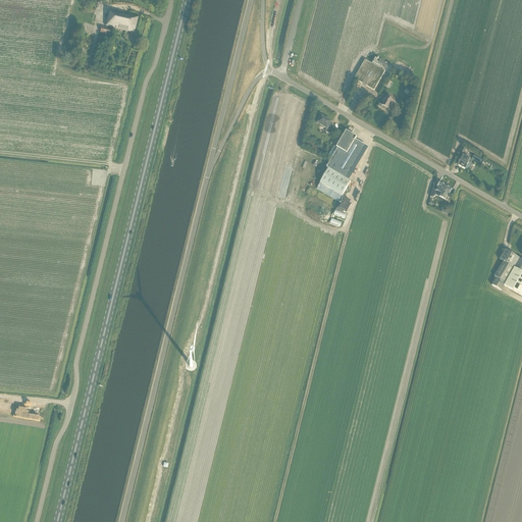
[(110,10),(106,27),(135,34),(139,17),(110,10)]
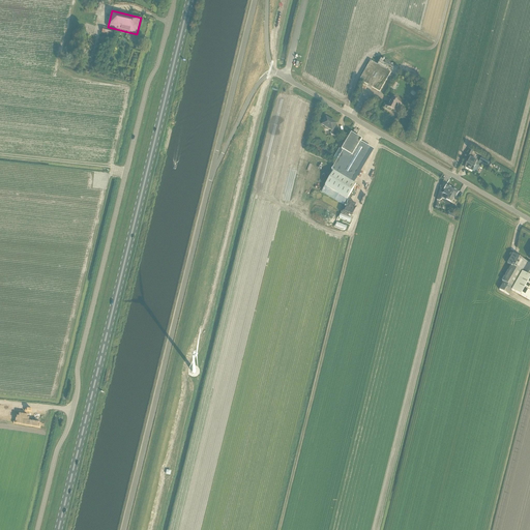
[(104,28),(102,34),(113,36),(114,30),(104,28)]
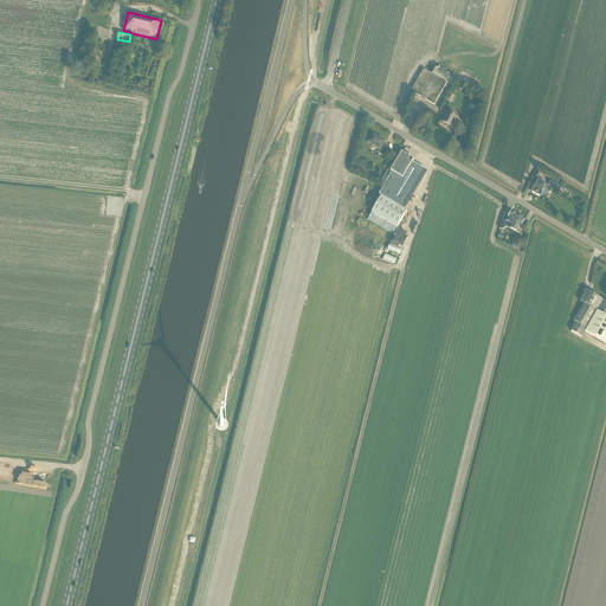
[(434,105),(447,83),(424,70),(411,91),(434,105)]
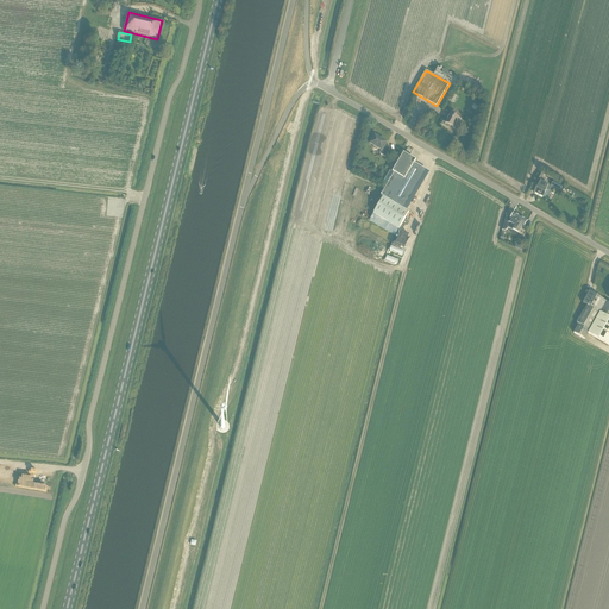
[(479,76),(475,83),(493,92),(496,83),(479,76)]
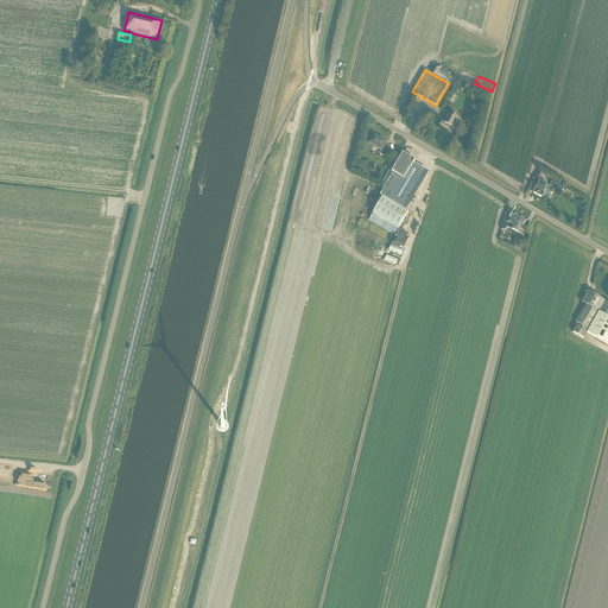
[(455,128),(461,119),(455,115),(456,113),(453,111),(449,116),(447,115),(442,124),(448,127),(449,125),(455,128)]
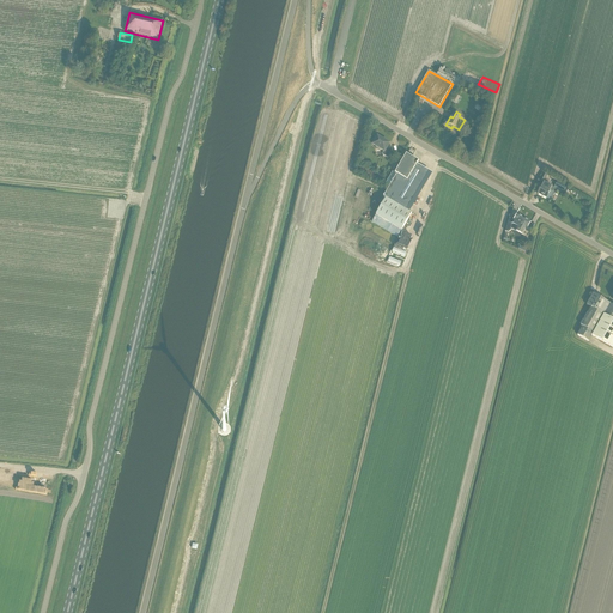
[(393,150),(388,147),(390,144),(377,137),(372,145),(376,147),(376,150),(378,151),(381,151),(381,150),(383,152),(382,155),(388,158),(393,150)]
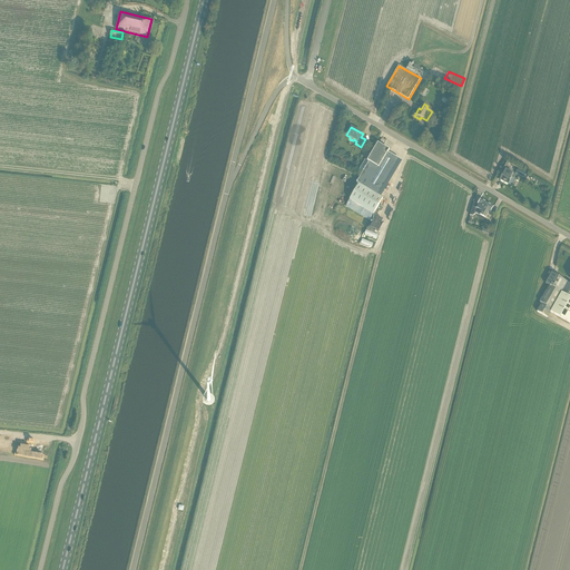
[(400,160),(387,153),(389,150),(377,144),(374,143),(370,150),(372,153),(367,161),(370,163),(367,166),(363,173),(356,183),(359,185),(350,200),(373,215),(383,199),(377,196),(380,194),(385,184),(400,160)]
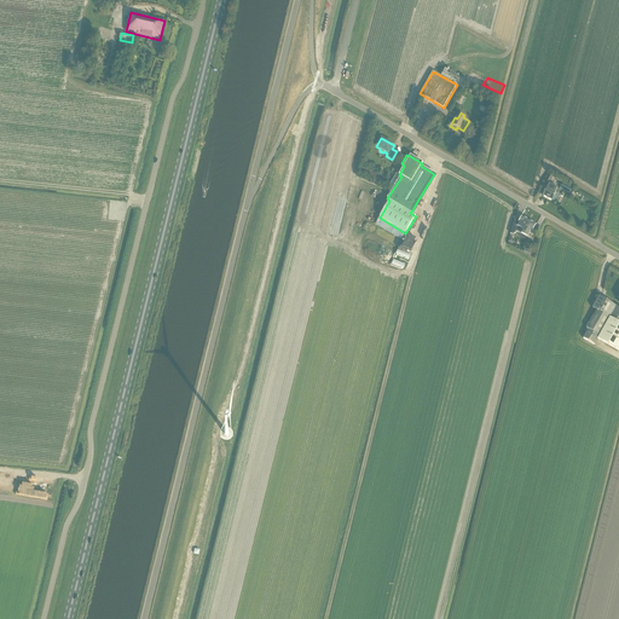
[(356,191),(370,200),(375,190),(362,183),(356,191)]
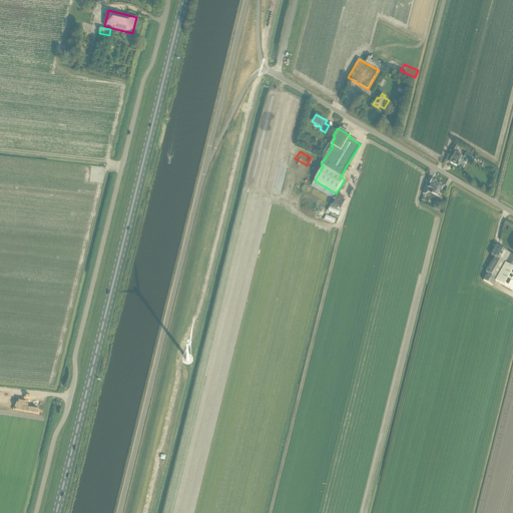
[(474,156),(466,152),(464,156),(472,160),(474,156)]
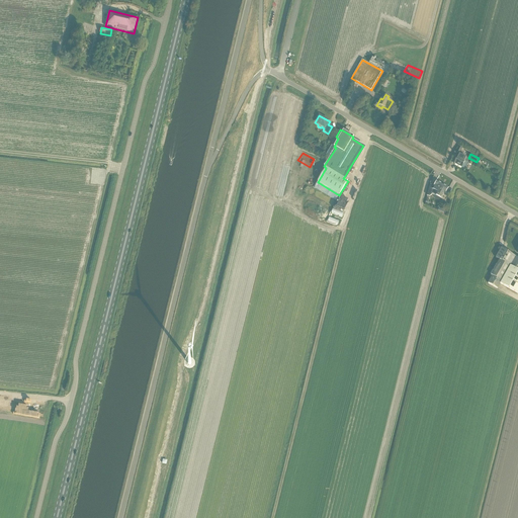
[(459,155),(454,164),(461,167),(461,168),(465,161),(467,163),(469,160),(466,159),(466,158),(459,155)]
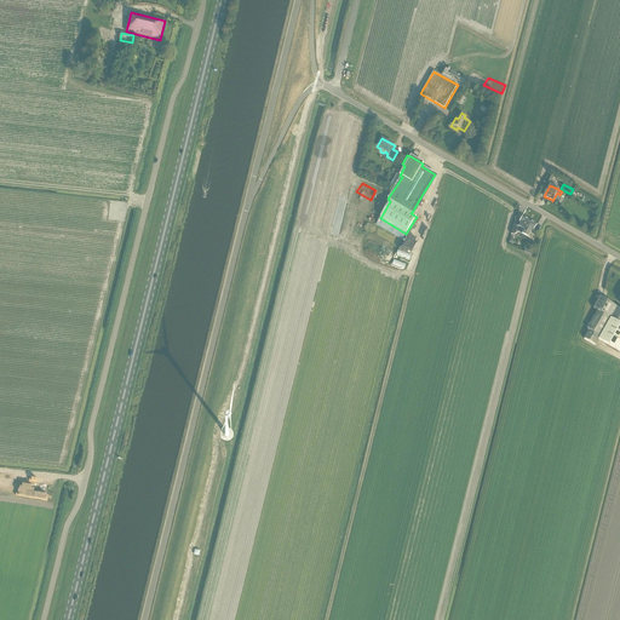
[(521,234),(530,220),(523,216),(520,223),(515,220),(511,235),(515,235),(518,233),(521,234)]
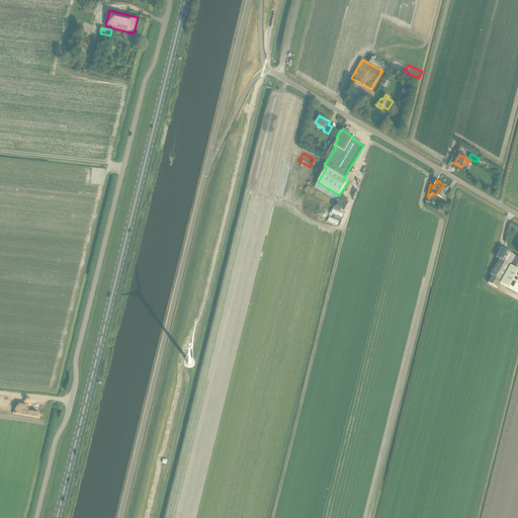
[(445,193),(449,188),(443,184),(435,195),(441,198),(444,193),(445,193)]
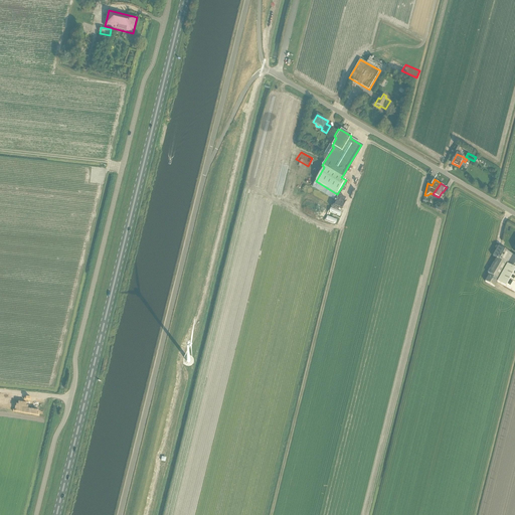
[(514,244),(508,240),(506,243),(513,248),(514,245),(514,244)]
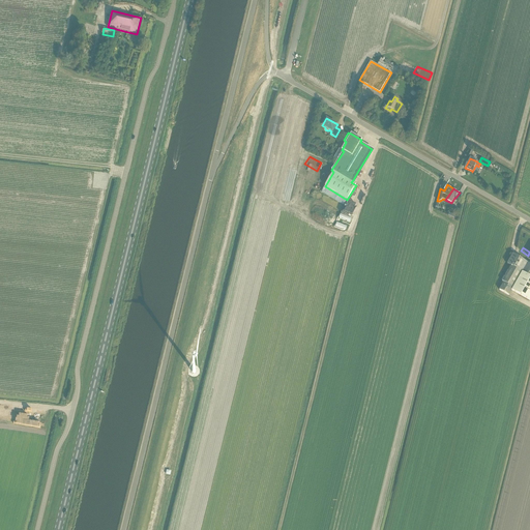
[(509,295),(511,291),(529,300),(529,253),(529,255),(529,258),(529,259),(529,264),(512,255),(507,264),(510,266),(502,282),(503,283),(499,290),(509,295)]
